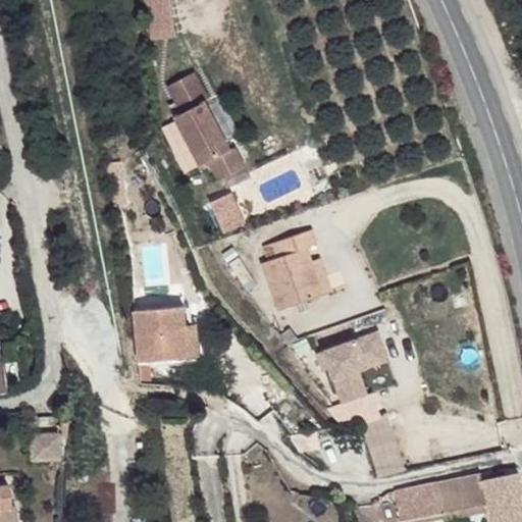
[(139,0),(148,41),(177,35),(170,0),(139,0)]
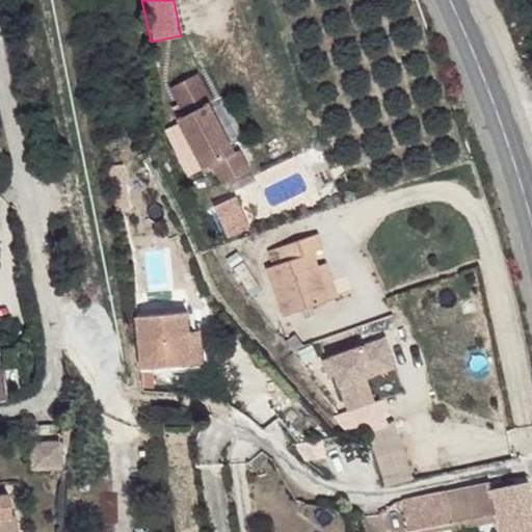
[(196,73),(168,86),(182,113),(176,117),(201,167),(209,163),(219,183),(245,169),(236,150),(232,152),(206,102),(210,100),(196,73)]
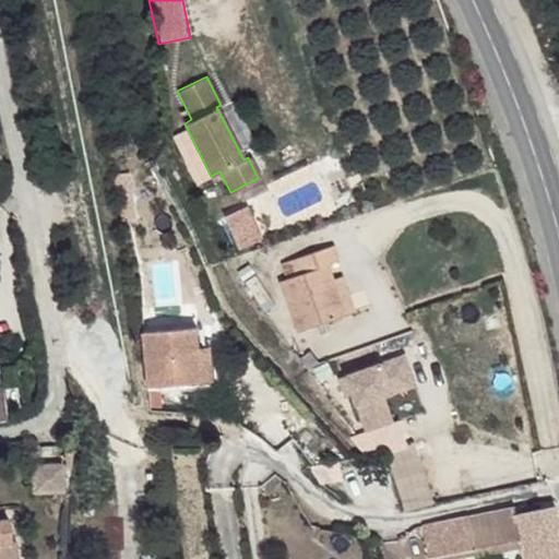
[(278,281),(299,330),(343,313),(331,281),(324,263),(337,259),(332,242),(281,262),(286,277),(278,281)]
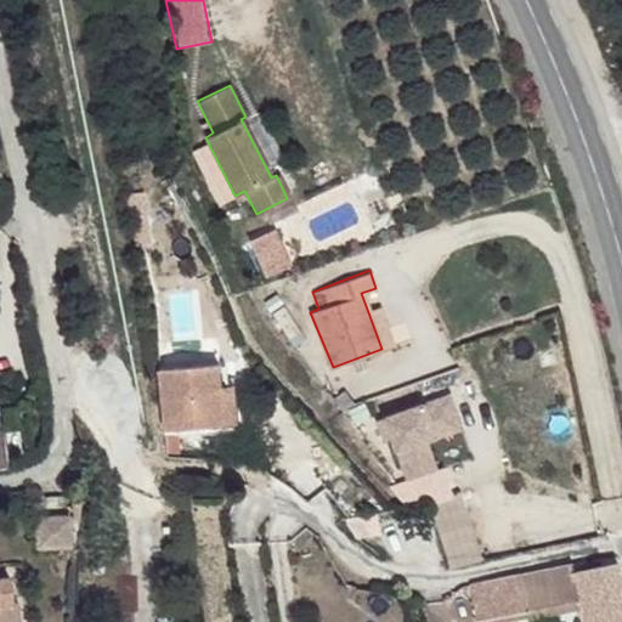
[(368,312),(382,349),(393,345),(379,309),(368,312)]
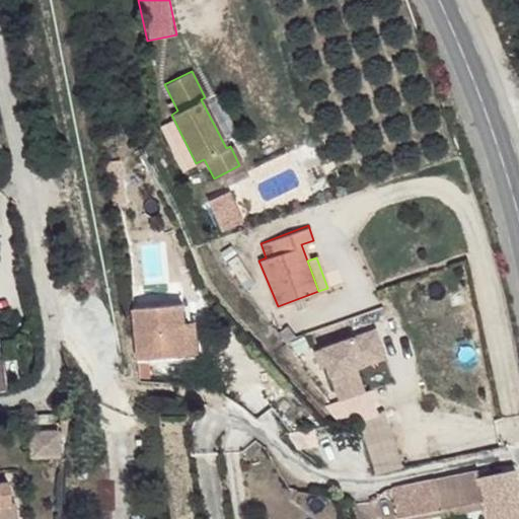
[(147,305),(149,357),(150,357),(160,356),(195,355),(201,355),(200,324),(199,303),(147,305)]
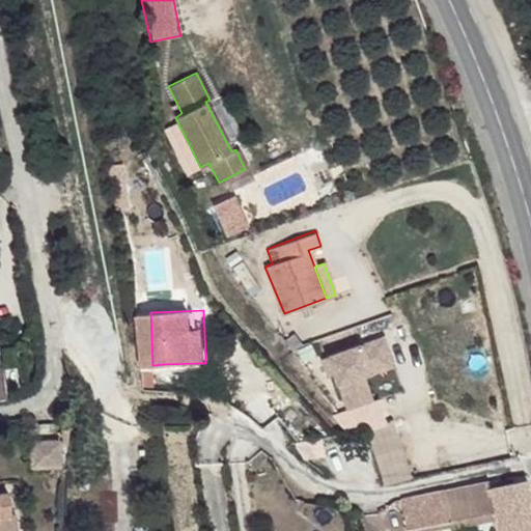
[(376,337),(322,357),(340,409),(365,399),(357,375),(387,365),(376,337)]
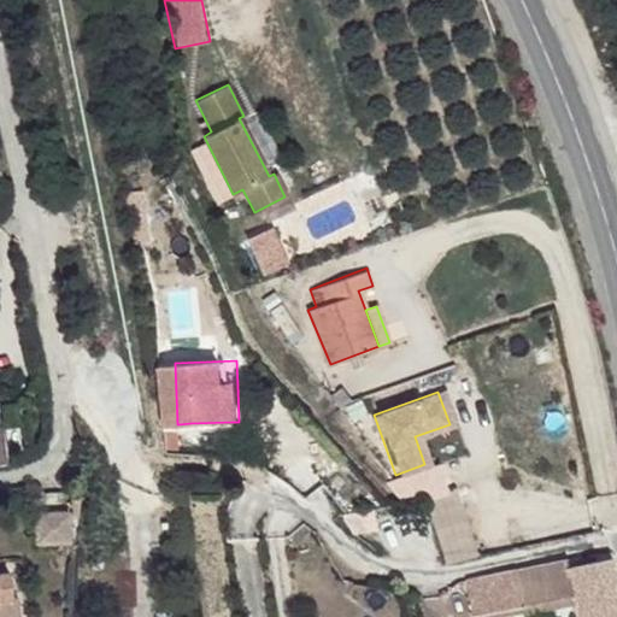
[(191,423),(178,424),(181,448),(193,448),(191,423)]
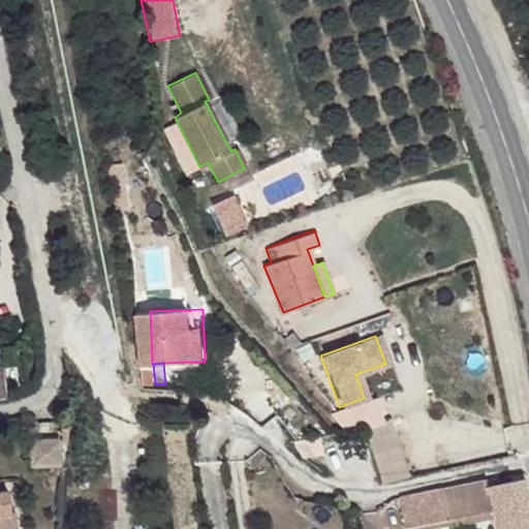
[(0,403),(8,401),(2,364),(0,364),(0,403)]
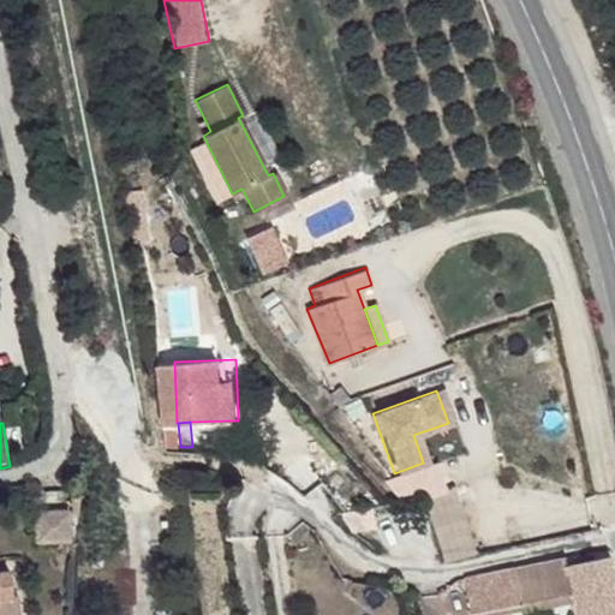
[(421,503),(447,565),(475,556),(469,538),(451,493),(421,503)]
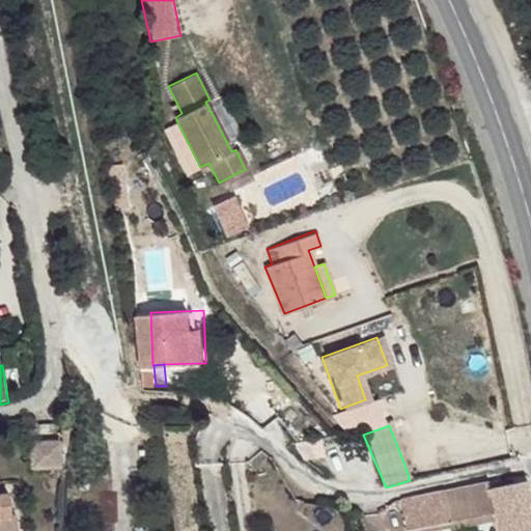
[(21,448),(24,476),(55,473),(51,445),(21,448)]
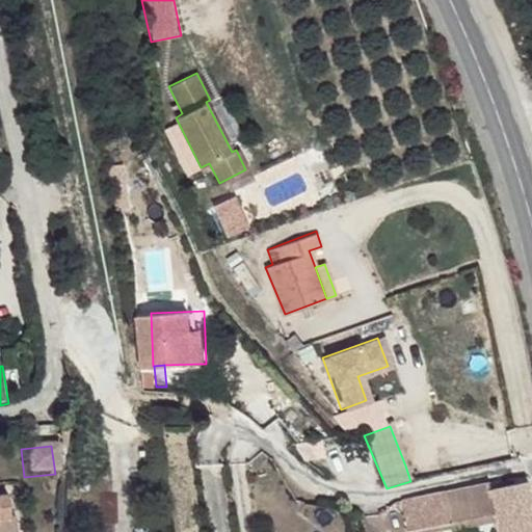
[(531,531),(531,501),(529,481),(494,488),(500,531),(531,531)]
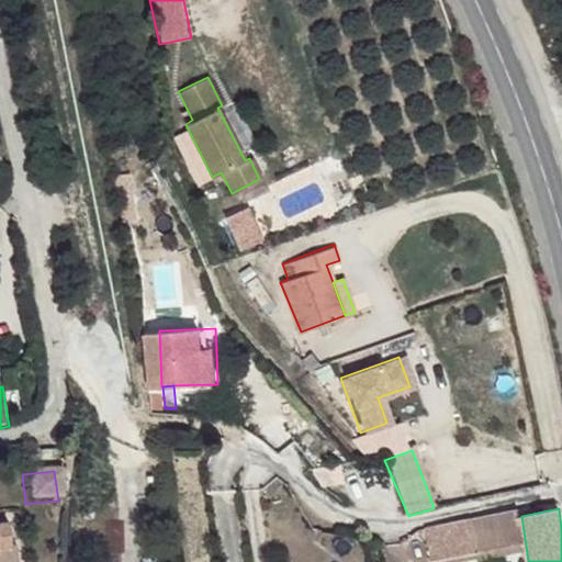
[(423,530),(429,561),(521,543),(516,512),(423,530)]
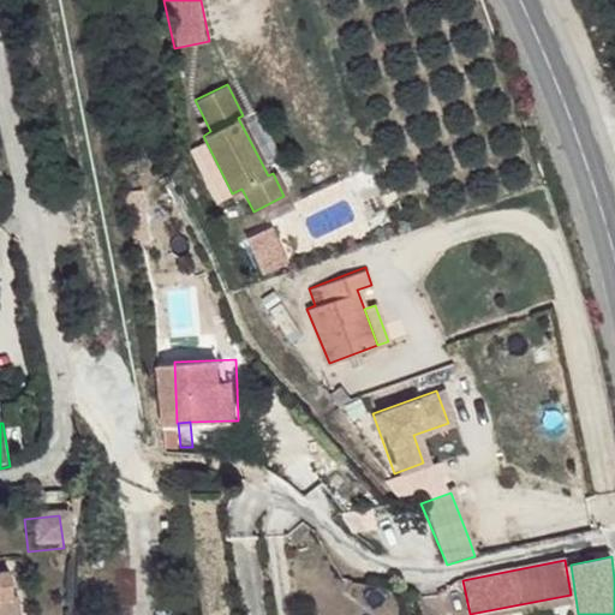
[(0,614),(16,614),(16,596),(12,597),(9,574),(0,574),(0,614)]
